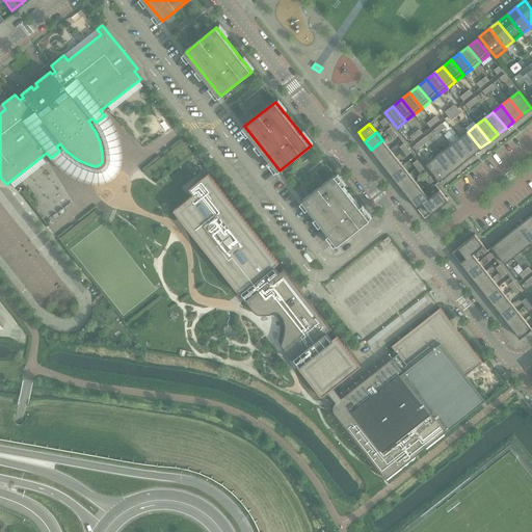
[(480,148),(468,132),(459,138),(472,154),(480,148)]
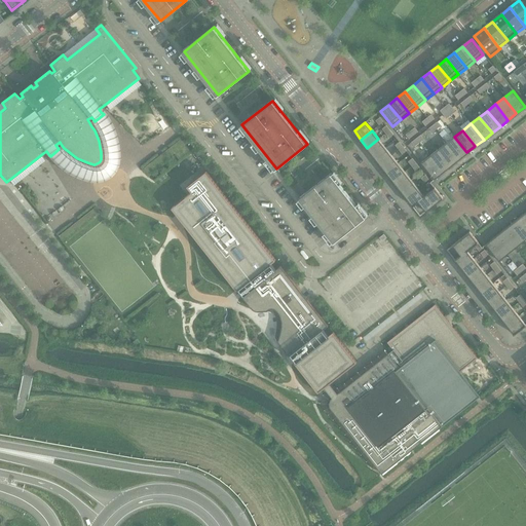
[(446,143),(459,159),(467,153),(466,152),(454,137),(446,143)]
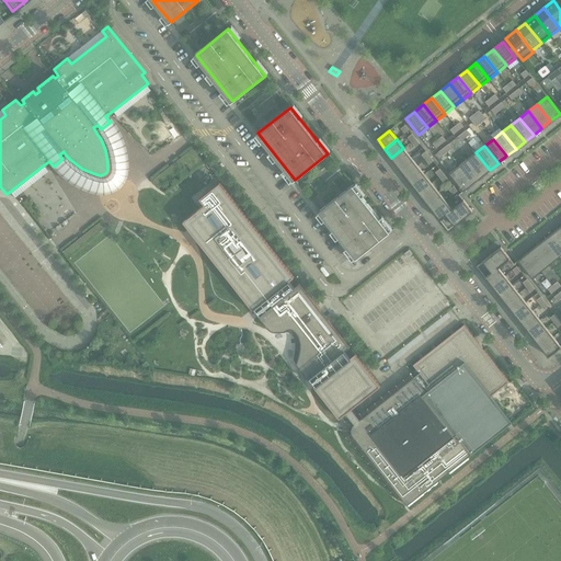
[(399,167),(411,157),(403,148),(391,158),(399,167)]
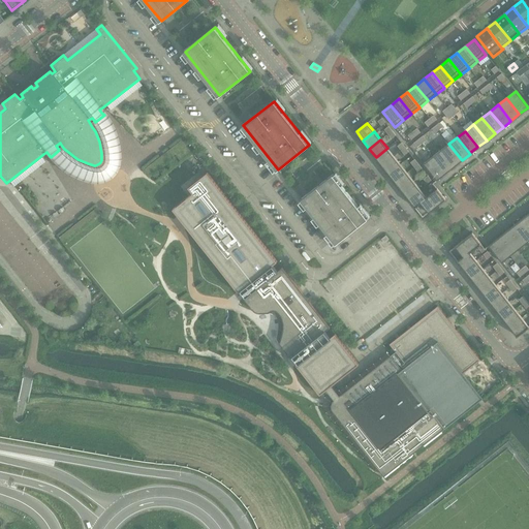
[(462,160),(448,144),(440,151),(454,166),(462,160)]
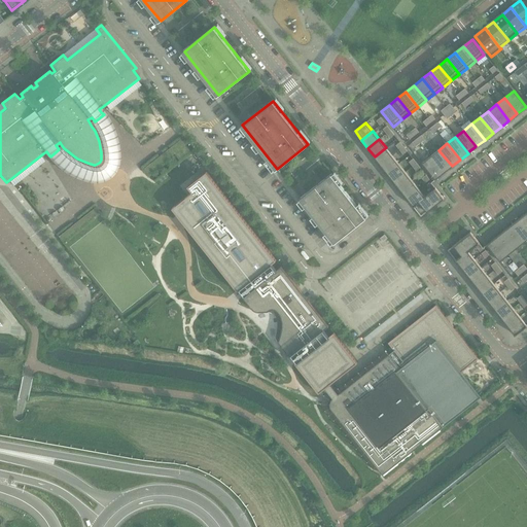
[(381,165),(392,155),(386,147),(375,156),(381,165)]
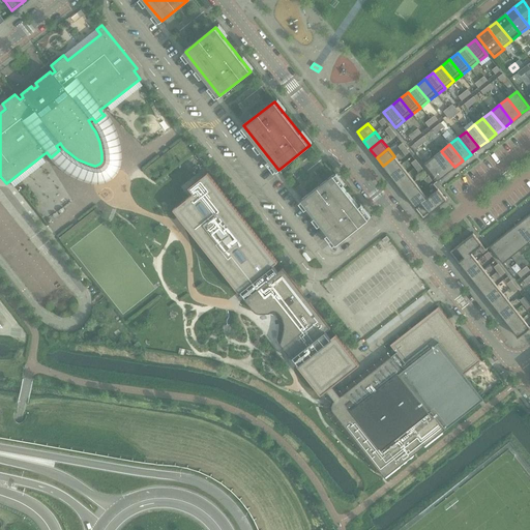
[(454,167),(441,151),(433,157),(446,173),(454,167)]
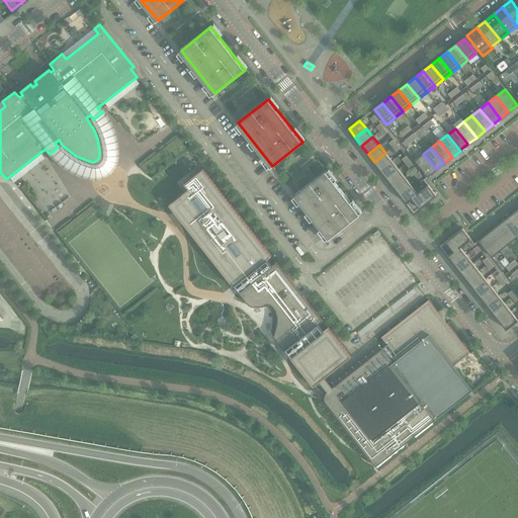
[(380,170),(392,161),(385,153),(374,162),(380,170)]
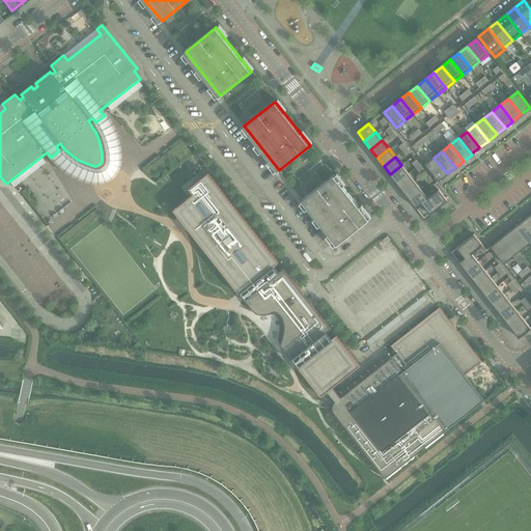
[(447,173),(434,158),(425,165),(438,180),(447,173)]
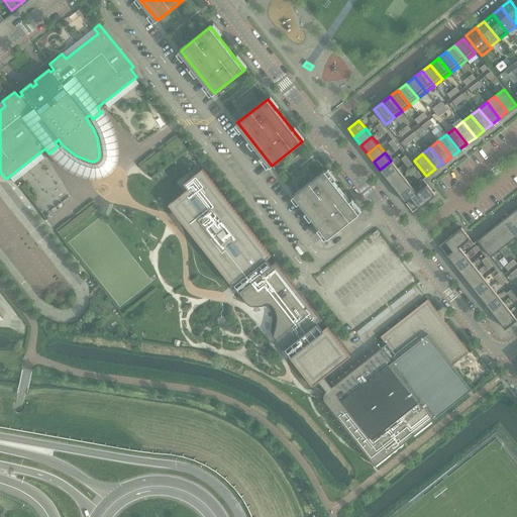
[(387,178),(398,169),(391,161),(380,170),(387,178)]
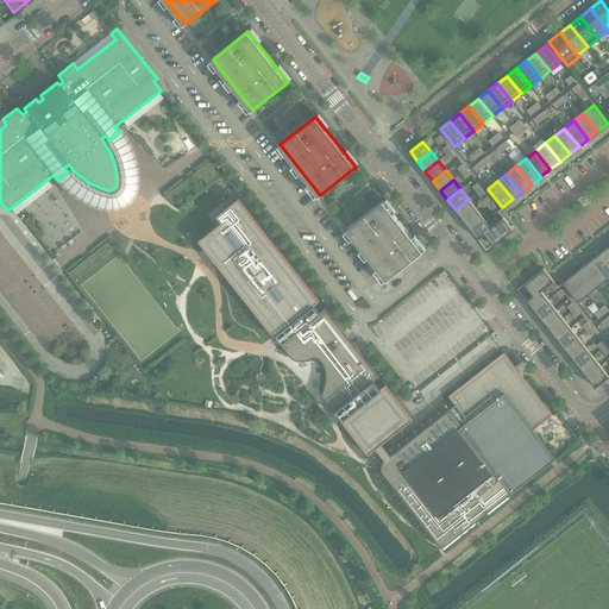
[(221,221),(199,240),(275,336),(276,334),(282,341),(280,343),(290,356),(292,358),(294,359),(295,359),(297,360),(300,360),(301,360),(306,360),(309,360),(312,360),(313,360),(315,362),(316,363),(319,364),(319,366),(320,368),(321,372),(321,377),(320,378),(320,381),(320,383),(320,384),(320,387),(319,388),(319,390),(320,393),(321,394),(321,396),(331,407),(336,413),(337,412),(343,419),(340,420),(362,446),(369,454),(376,450),(382,444),(413,420),(385,384),(381,388),(375,381),(380,377),(352,343),(349,338),(325,308),(320,312),(314,305),(319,301),(238,198),(217,214),(221,221)]
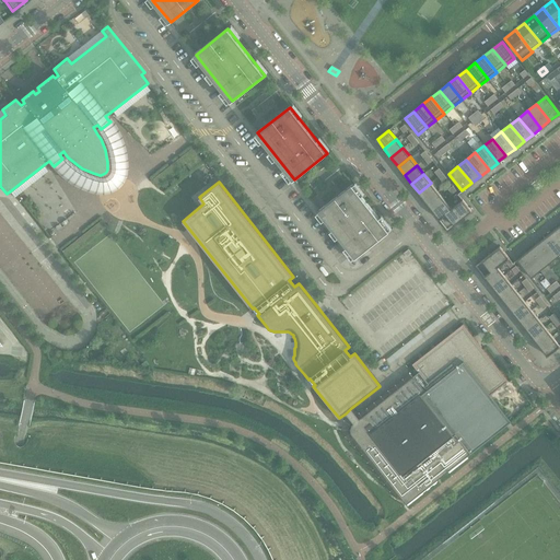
[(426,201),(438,191),(431,183),(419,193),(426,201)]
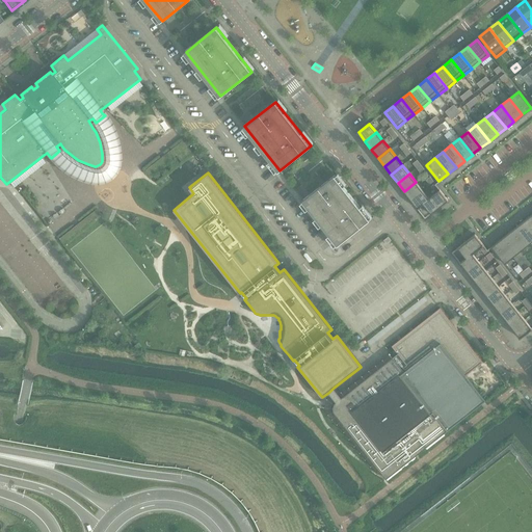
[(335,176),(303,201),(339,244),(369,220),(335,176)]
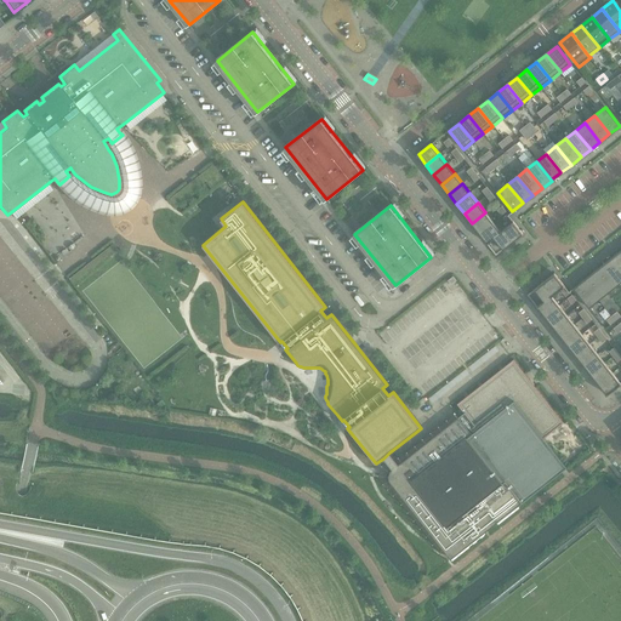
[(479,233),(493,222),(485,212),(472,223),(479,233)]
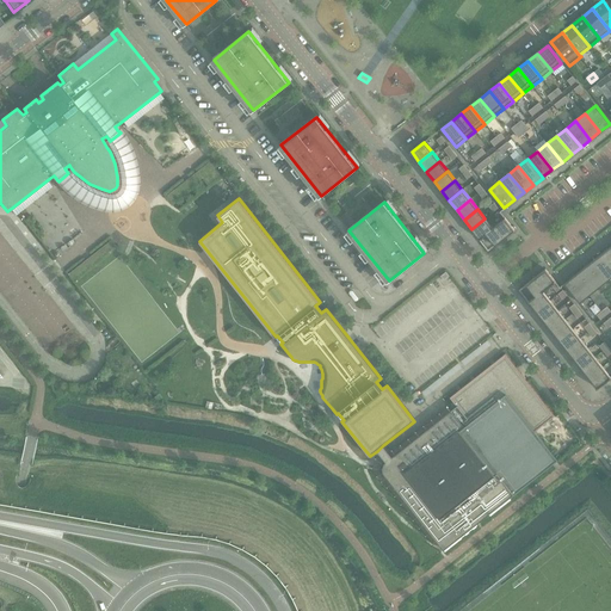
[(480,239),(493,228),(485,218),(471,229),(480,239)]
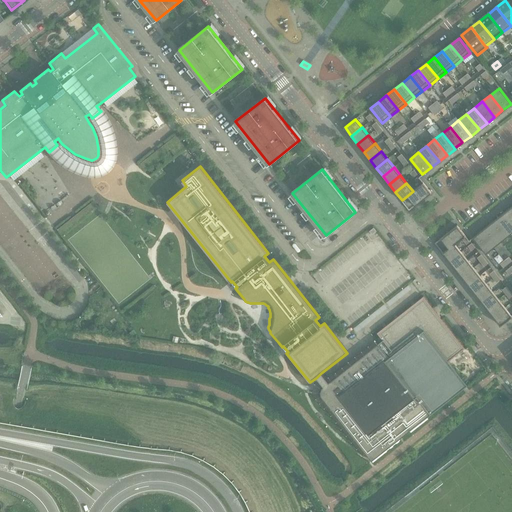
[(422,200),(431,193),(423,183),(413,191),(402,200),(405,204),(405,205),(409,210),(418,203),(417,202),(421,199),(422,200)]
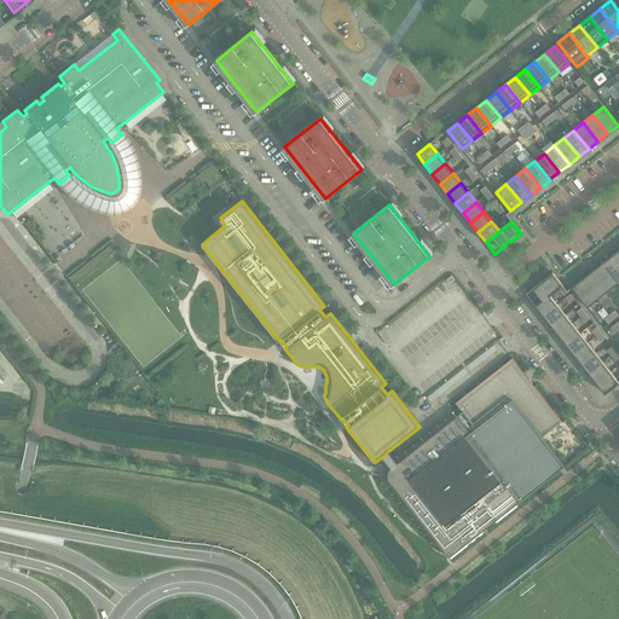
[(618,282),(618,267),(612,258),(602,265),(617,284),(618,282)]
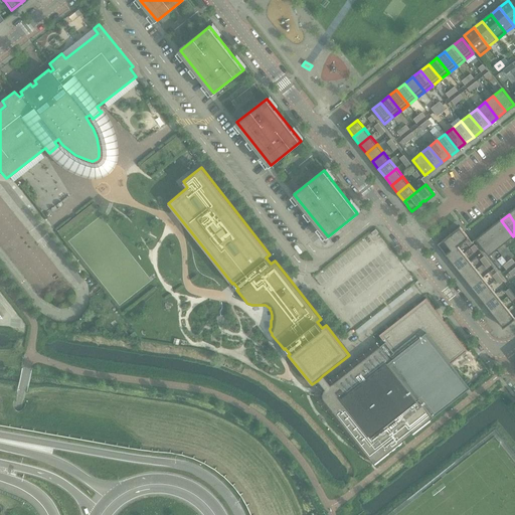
[(513,236),(501,220),(493,227),(505,242),(513,236)]
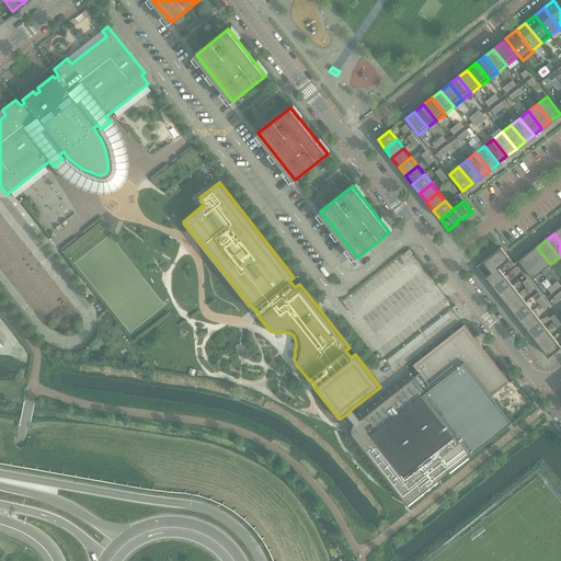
[(497,267),(510,259),(501,248),(491,255),(492,256),(488,260),(487,259),(477,266),(481,272),(482,272),(485,276),(497,267)]
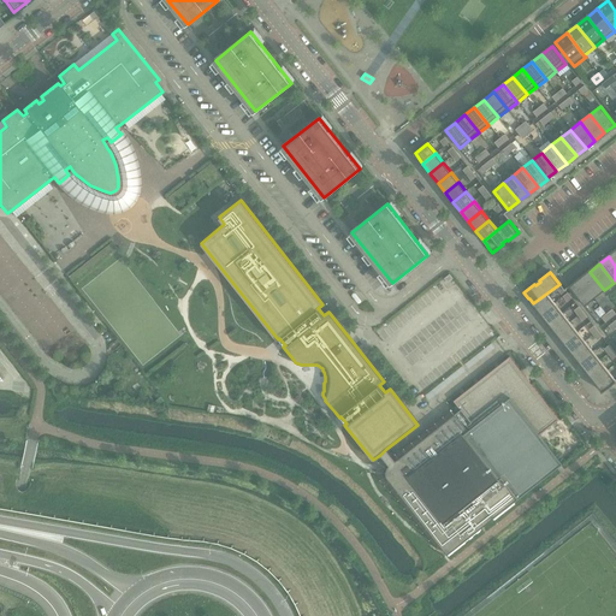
[(604,290),(590,272),(580,279),(594,297),(604,290)]
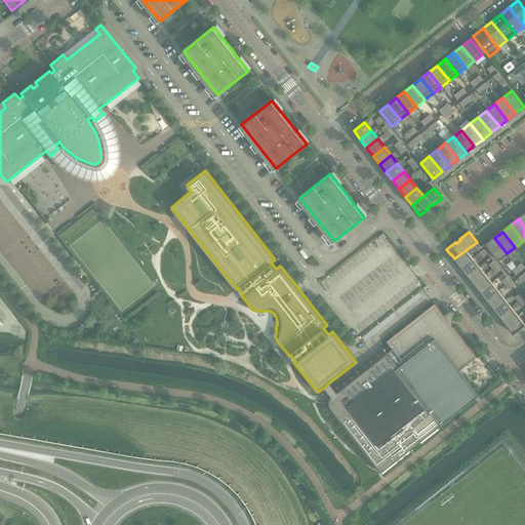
[(507,253),(494,238),(485,245),(497,260),(507,253)]
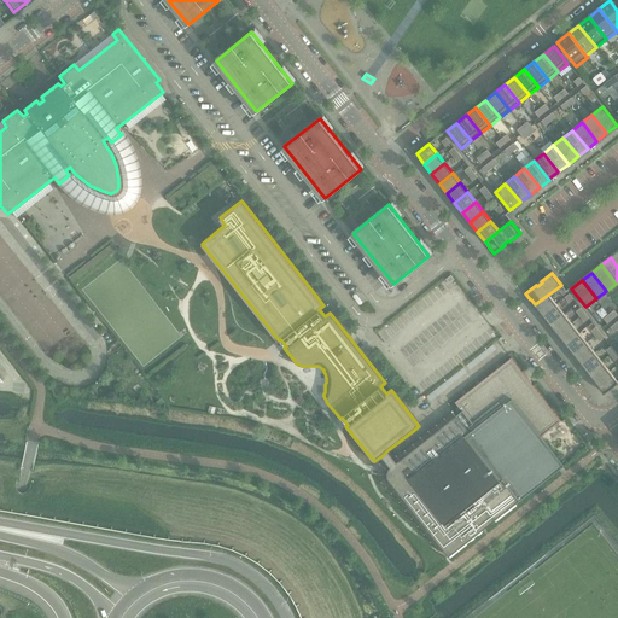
[(570,293),(564,298),(569,303),(573,299),(570,293)]
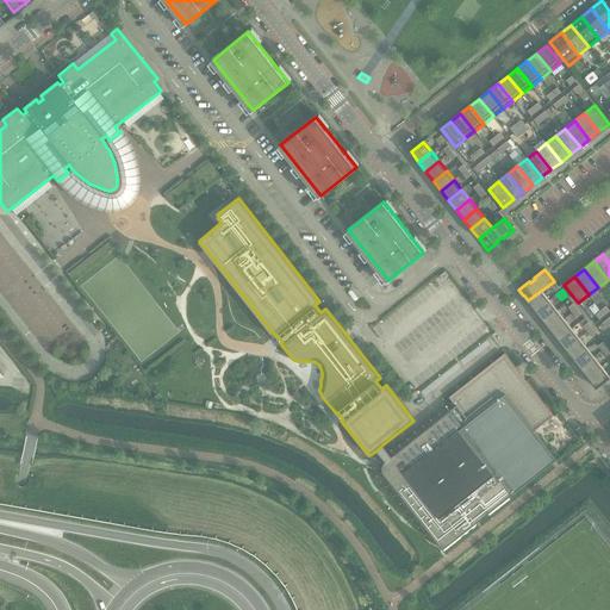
[(536,310),(549,300),(541,291),(528,300),(536,310)]
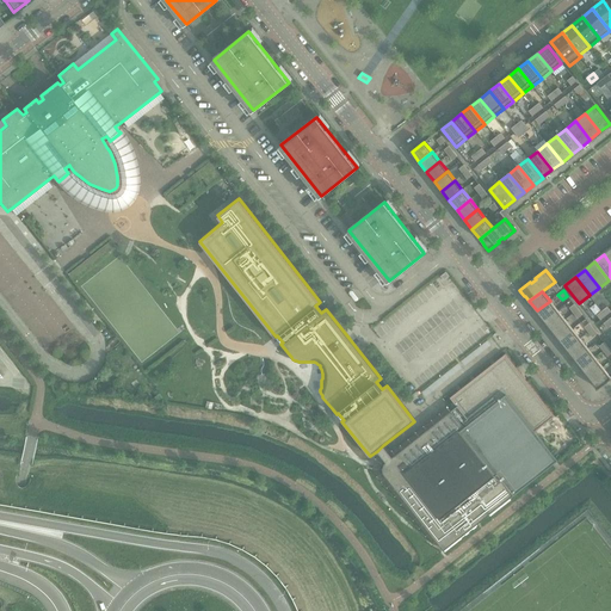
[(544,320),(557,310),(550,301),(537,310),(544,320)]
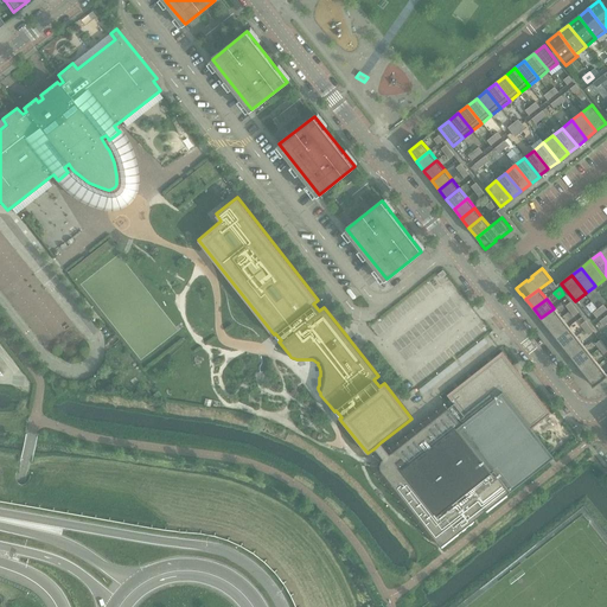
[(548,327),(561,318),(554,308),(541,318),(548,327)]
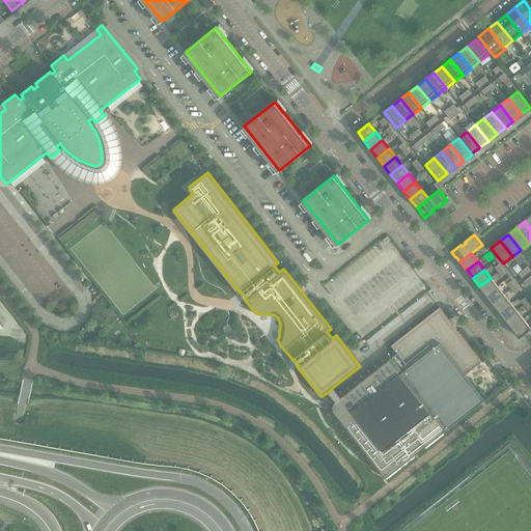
[(486,295),(498,286),(491,278),(479,286),(486,295)]
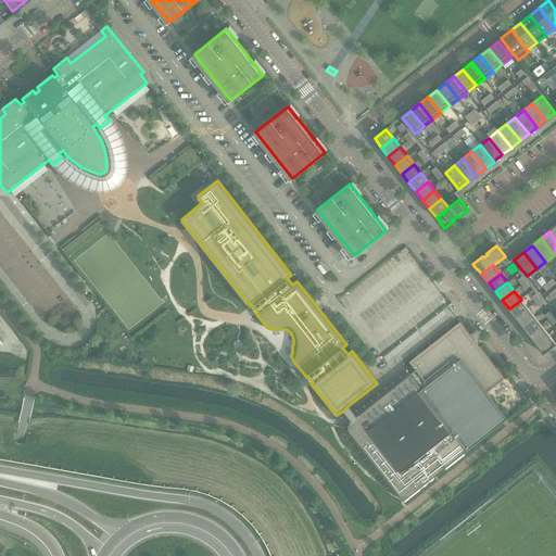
[(516,317),(528,308),(521,300),(509,308),(516,317)]
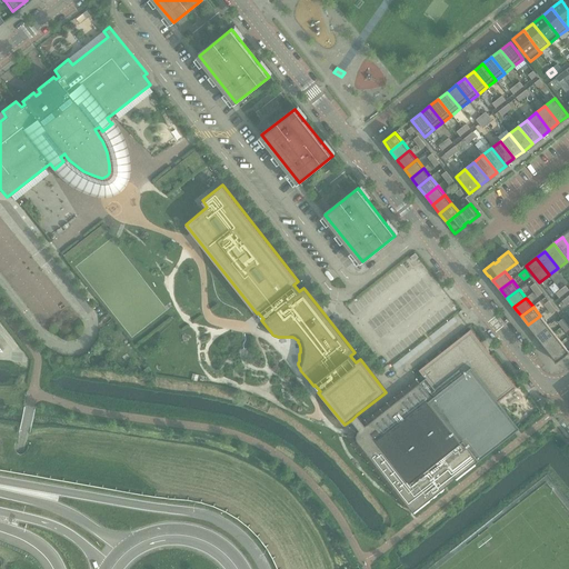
[(540,316),(528,325),(535,333),(547,325),(540,316)]
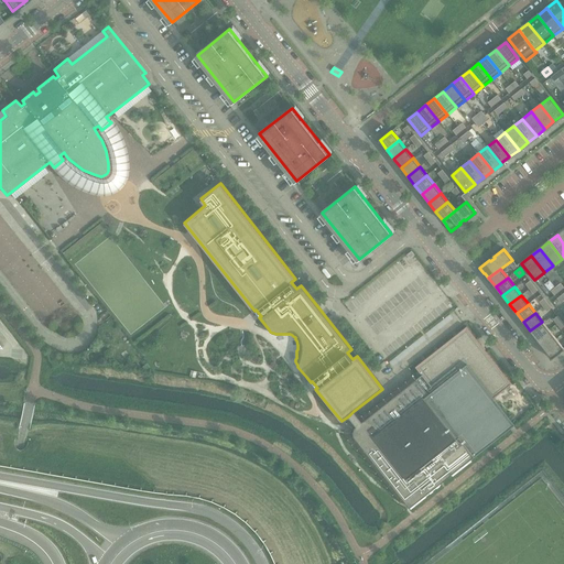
[(538,339),(550,331),(542,322),(530,331),(538,339)]
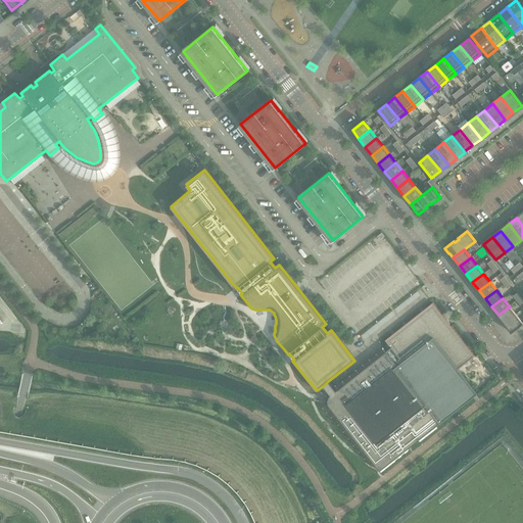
[(328,381),(323,386),(330,395),(329,397),(327,400),(328,405),(330,408),(380,471),(419,440),(478,393),(459,369),(475,357),(432,303),(385,340),(391,347),(386,351),(336,391),(328,381)]
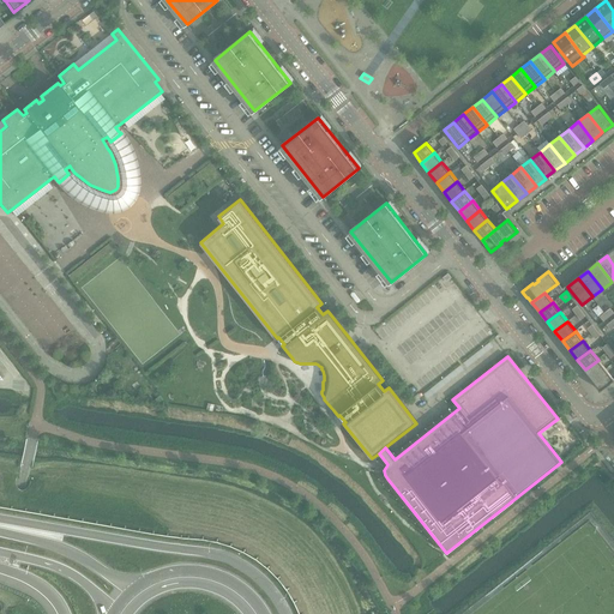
[(593,379),(606,369),(599,360),(585,369),(593,379)]
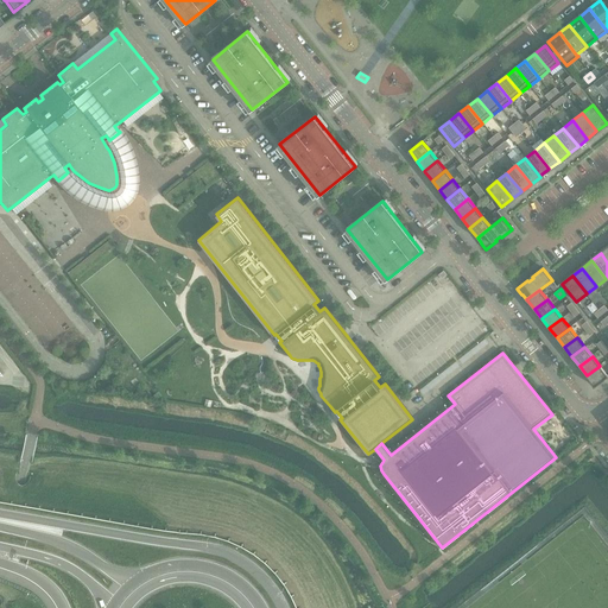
[(595,386),(607,375),(600,366),(587,375),(595,386)]
